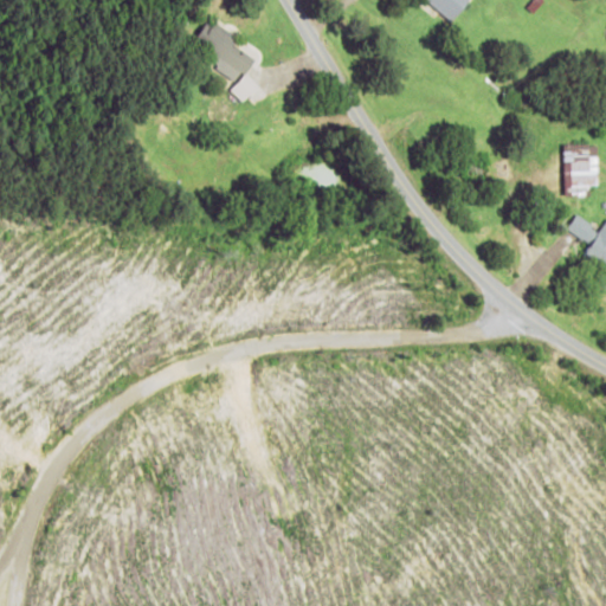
[(425,0),(450,23),(470,0),(425,0)]
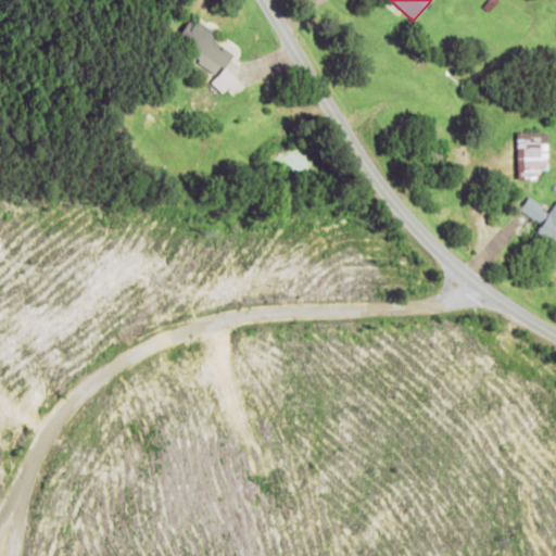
[(178,37),(197,48),(191,58),(216,73),(210,84),(225,93),(236,75),(225,68),(235,53),(213,40),(217,33),(190,16),(178,37)]
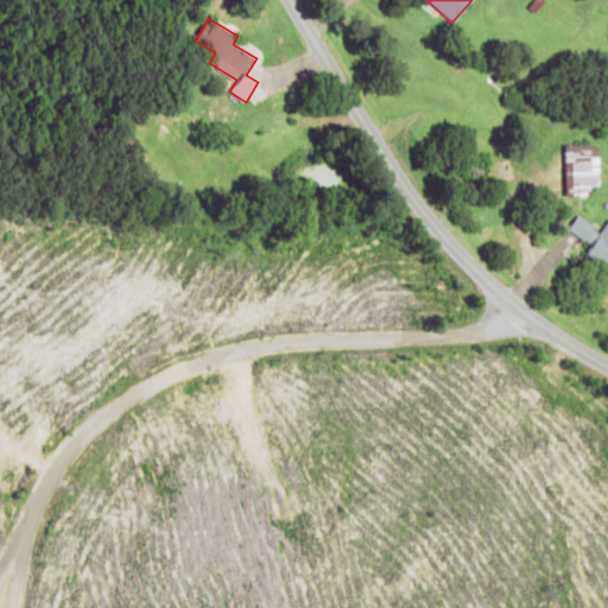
[(565,145),(567,195),(589,195),(589,185),(600,184),(599,144),(565,145)]
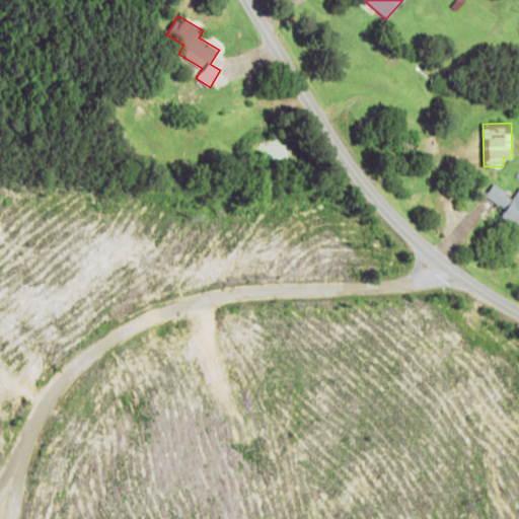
[(511,195),(492,182),(484,196),(503,207),(511,195)]
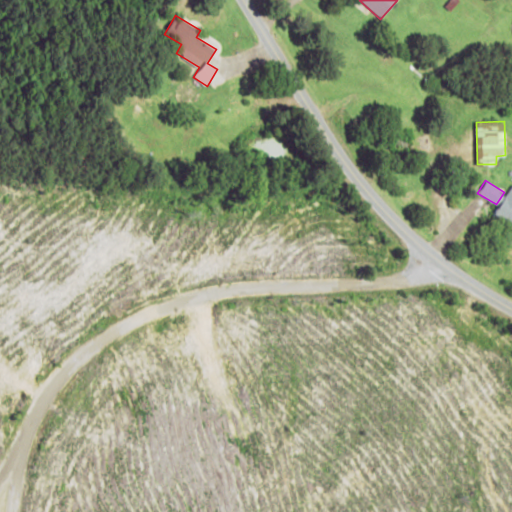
[(511,185),(495,212),(511,222),(511,185)]
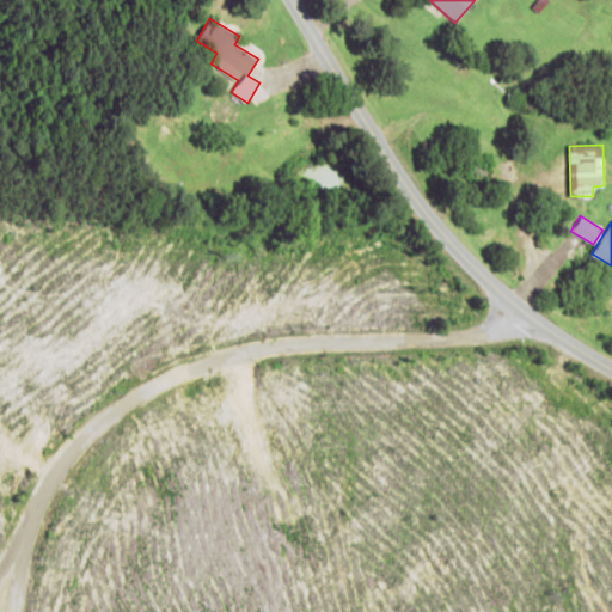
All buildings are outlined.
